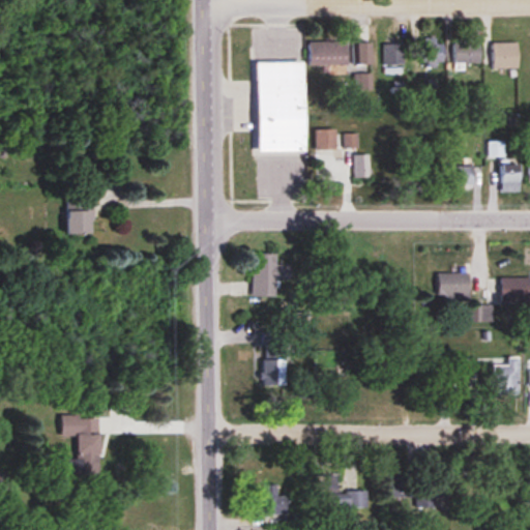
[(441,38),(420,38),(420,67),(441,67),(441,38)]
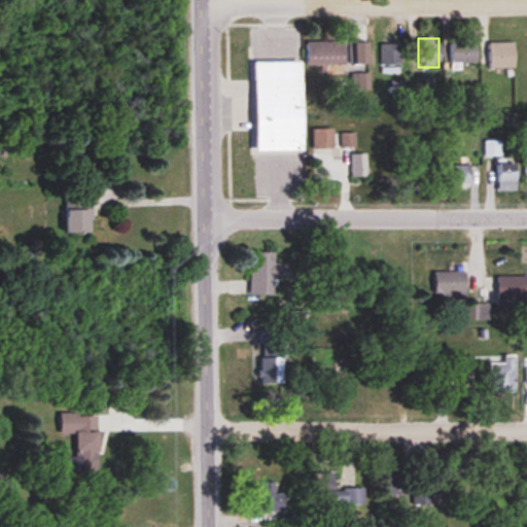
[(450,41),(450,69),(460,69),(460,63),(477,63),(477,41),(450,41)]
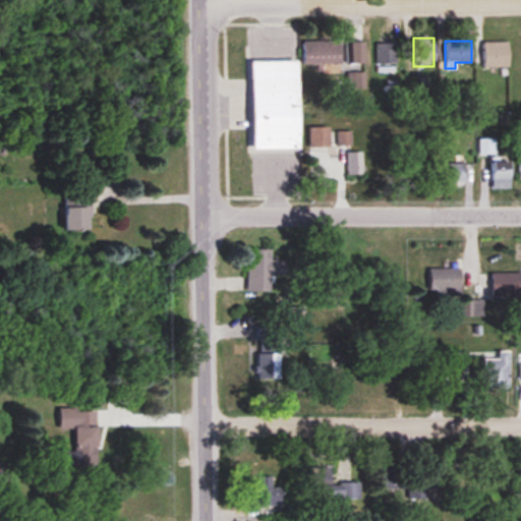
[(302,42),(302,64),(340,64),(340,42),(302,42)]
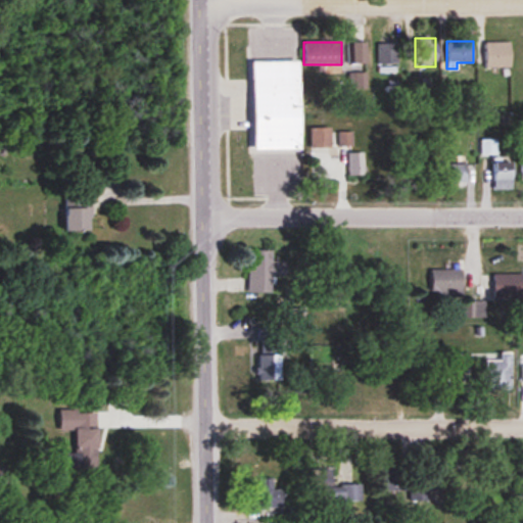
[(351,64),(366,63),(366,43),(350,43),(351,64)]
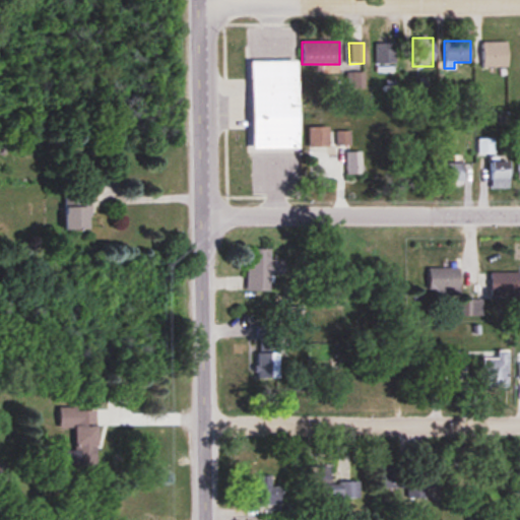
[(480,43),(480,67),(507,67),(507,43),(480,43)]
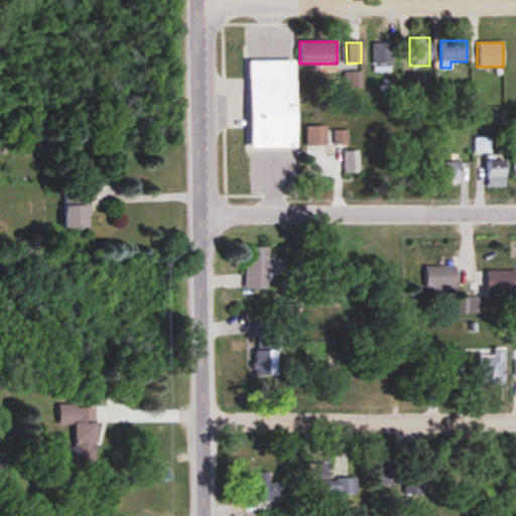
[(373,44),(373,63),(393,63),(393,44),(373,44)]
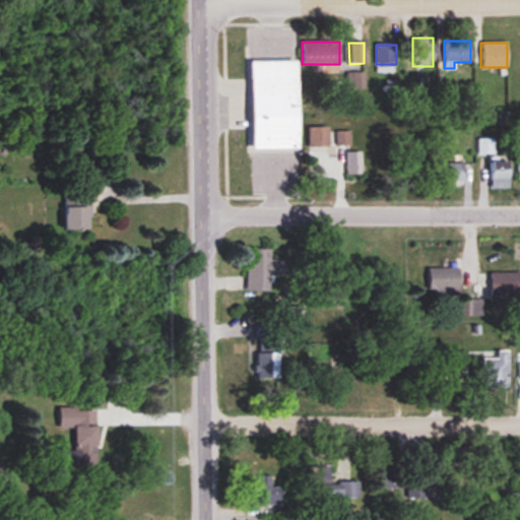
[(299,149),(297,60),(251,61),(253,150),(299,149)]
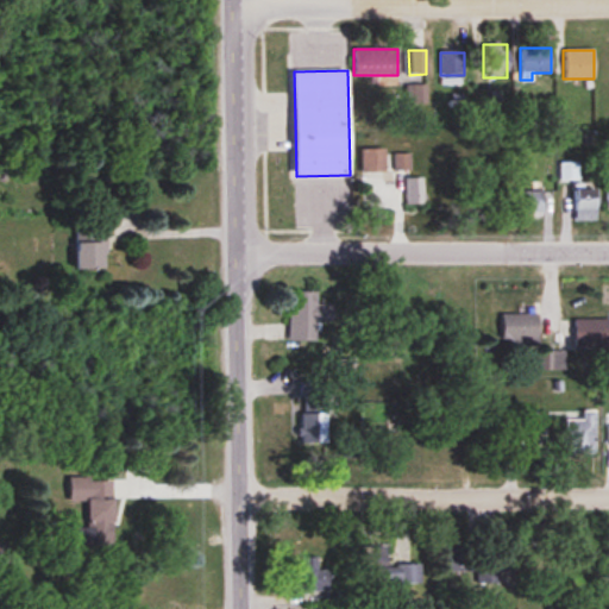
[(362,150),(362,173),(384,173),(384,150),(362,150)]
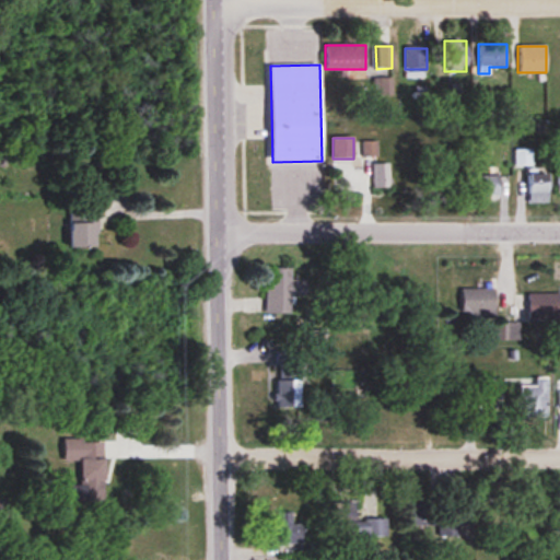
[(376,142),(363,142),(362,156),(376,156),(376,142)]
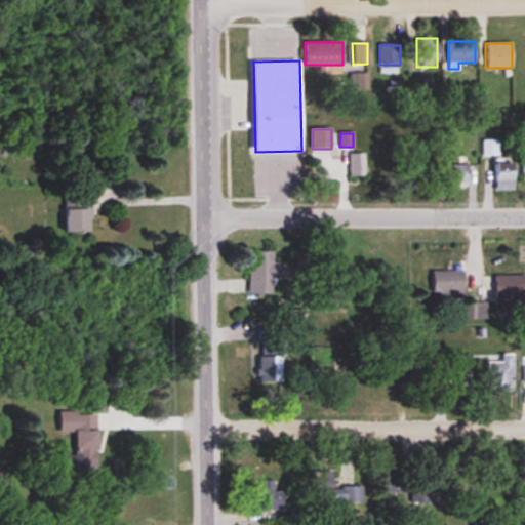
[(497,154),(497,139),(482,139),(482,154),(497,154)]
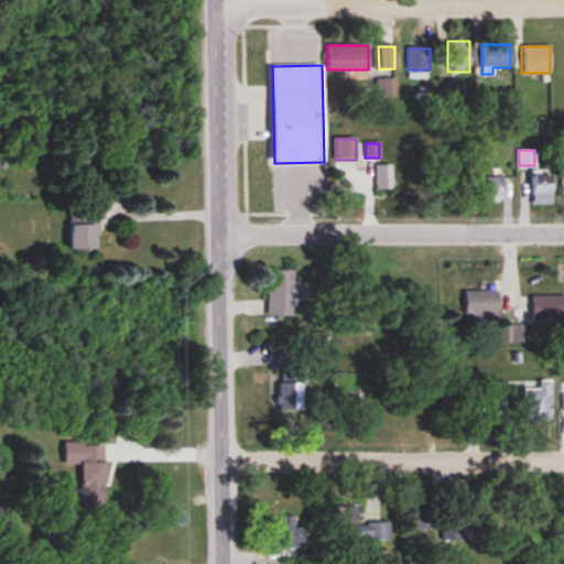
[(376,188),(393,188),(393,165),(376,165),(376,188)]
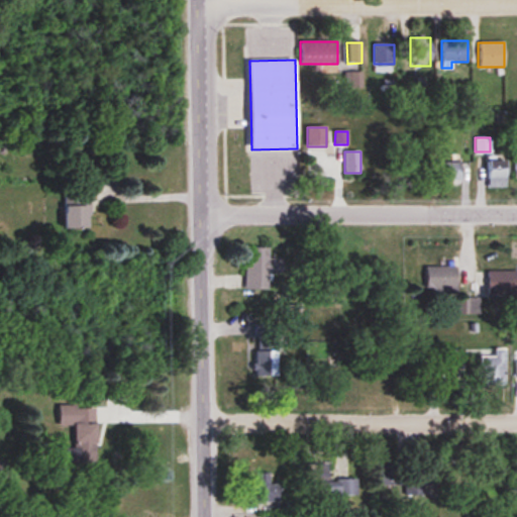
[(505,187),(505,160),(487,160),(487,187),(505,187)]
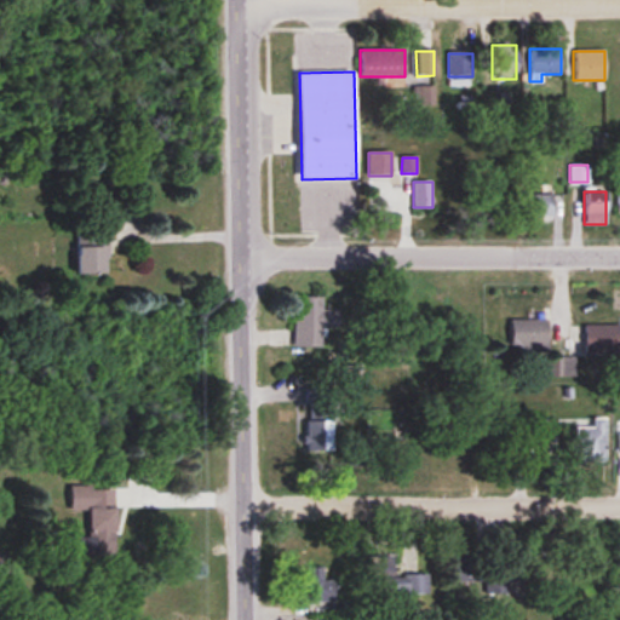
[(528,217),(552,217),(552,195),(528,195),(528,217)]
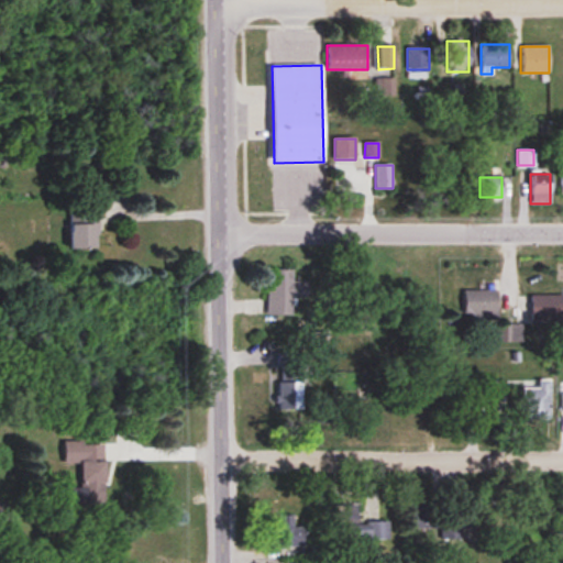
[(69,207),(69,250),(98,250),(98,207),(69,207)]
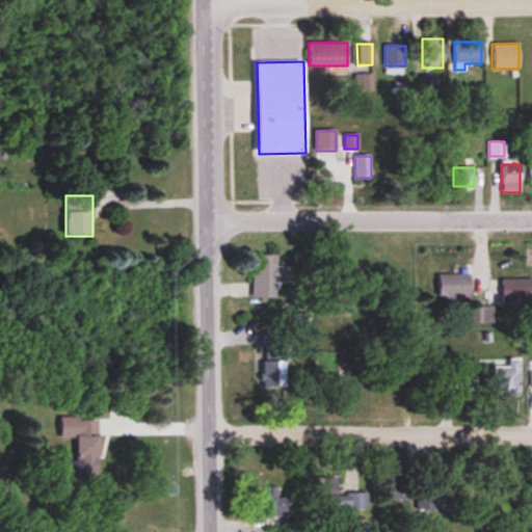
[(253,256),(253,298),(280,298),(280,281),(288,281),(288,267),(280,267),(280,257),(253,256)]
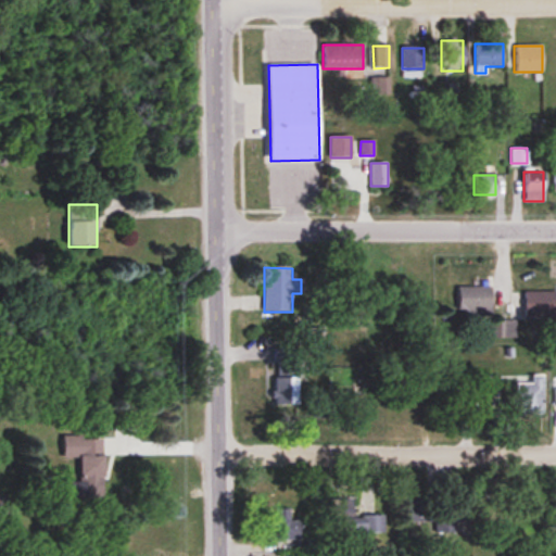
[(458,288),(458,315),(491,315),(491,288),(458,288)]
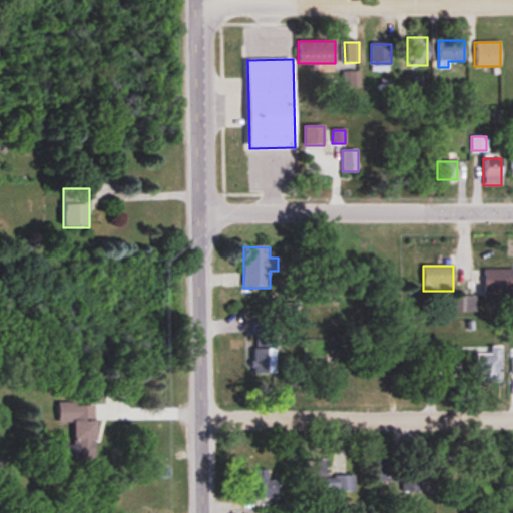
[(512,269),(484,270),(484,294),(512,293),(512,269)]
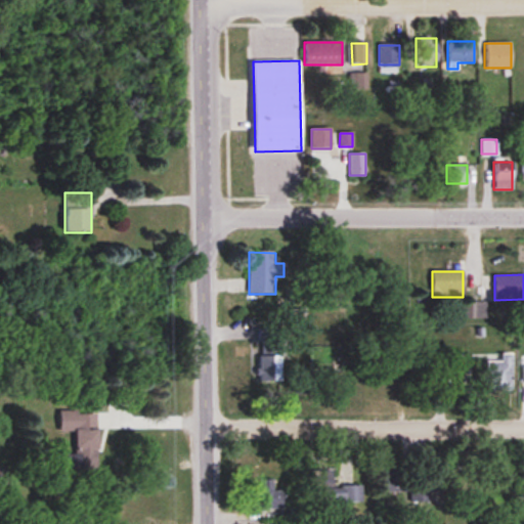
[(464,317),(485,317),(485,302),(464,302),(464,317)]
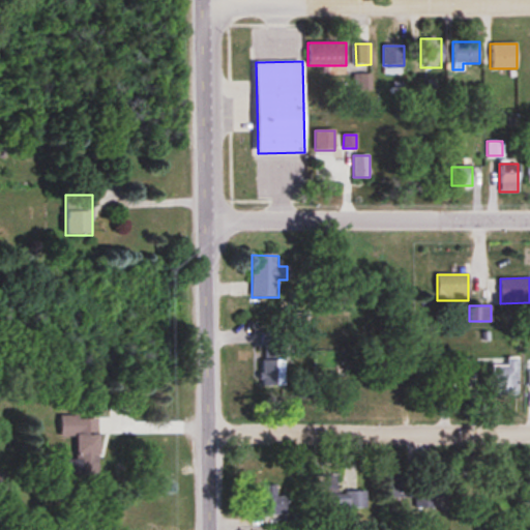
[(283,386),(283,332),(261,332),(261,386),(283,386)]
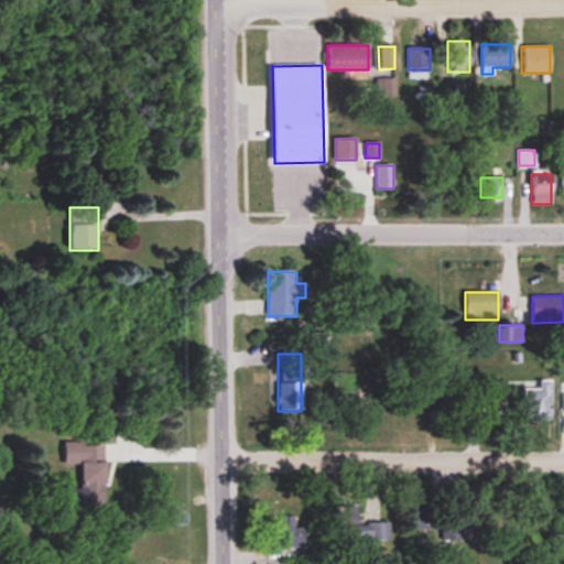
[(550,420),(550,380),(539,380),(539,389),(523,389),(523,420),(550,420)]
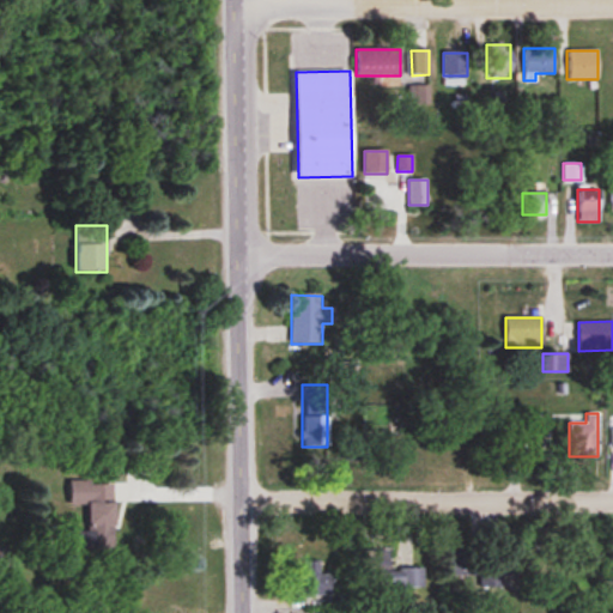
[(115,481),(70,481),(70,505),(86,505),(86,546),(115,546),(115,481)]
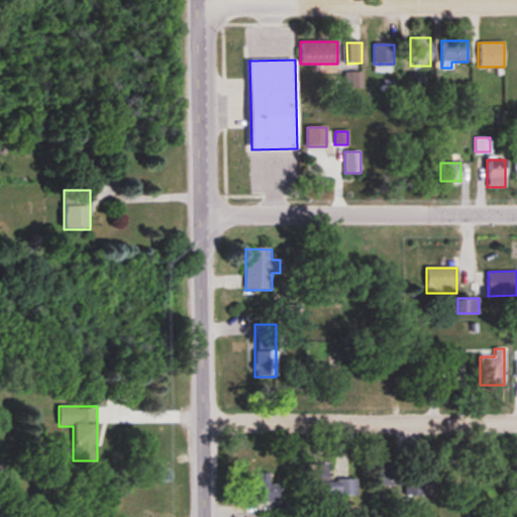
[(376,485),(399,485),(399,462),(376,462),(376,485)]
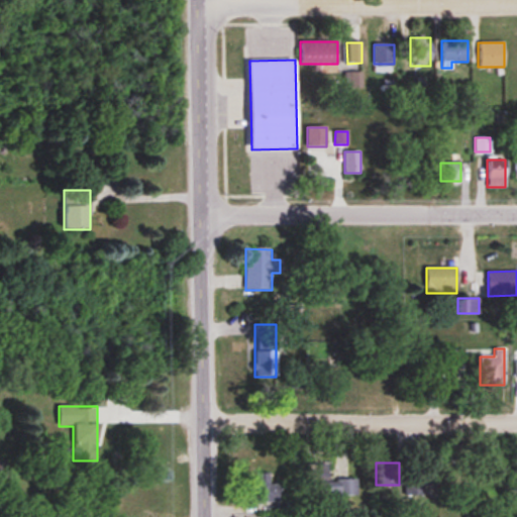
[(271,473),(255,473),(255,500),(281,500),(281,484),(271,484),(271,473)]
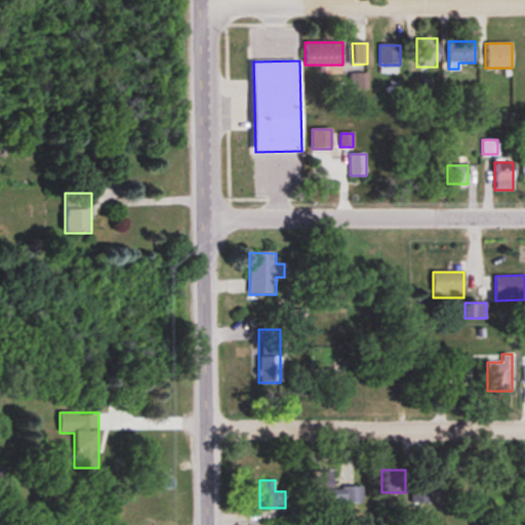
[(430,503),(430,485),(411,485),(411,503),(430,503)]
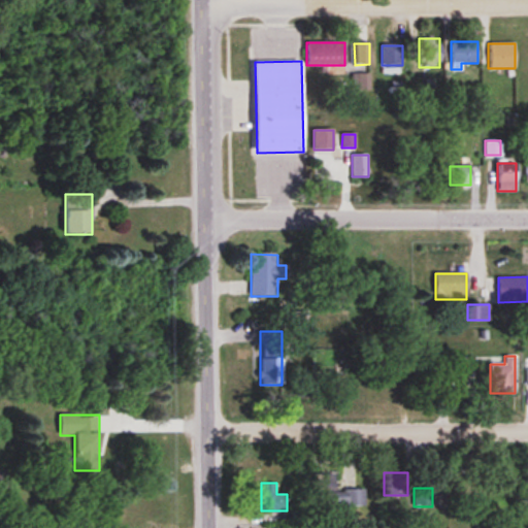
[(364,505),(364,490),(323,490),(323,505),(364,505)]
